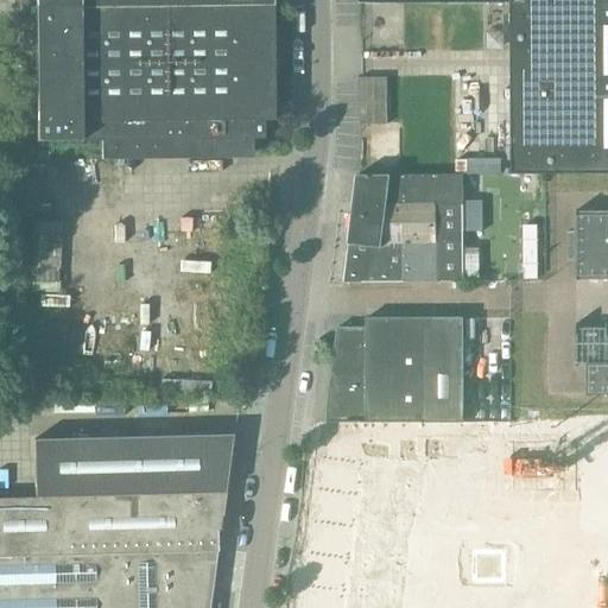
[(35,0),(37,143),(252,140),(264,140),(264,121),(273,121),(271,0),(35,0)]
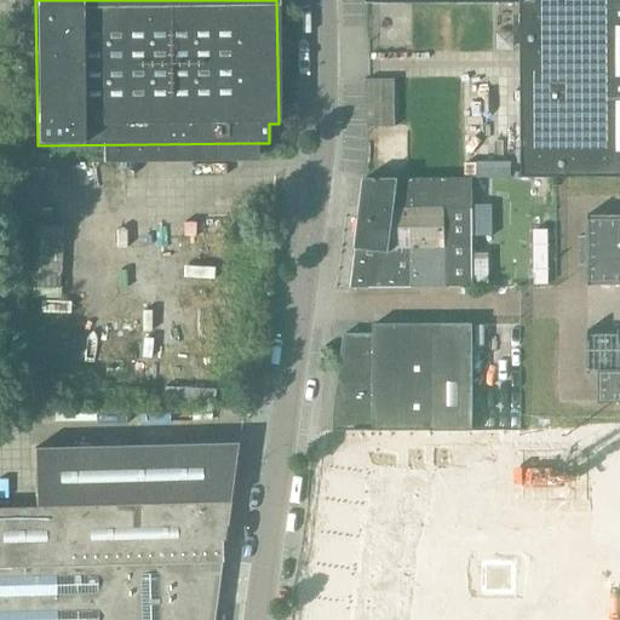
[(619,0),(366,0),(367,4),(521,4),(522,178),(619,177),(619,0)]
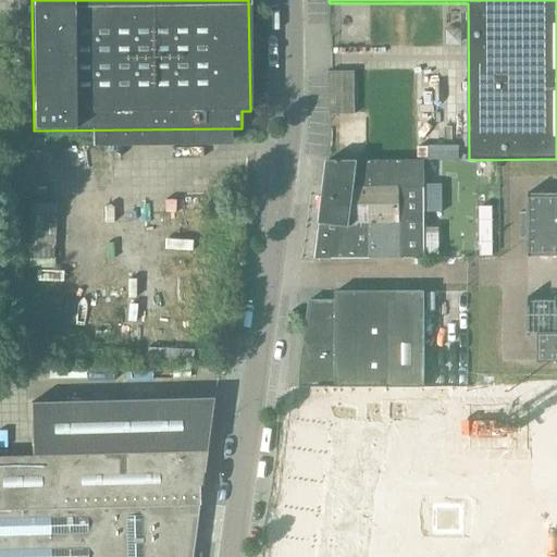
[(329,114),(355,114),(355,72),(330,72),(329,114)]
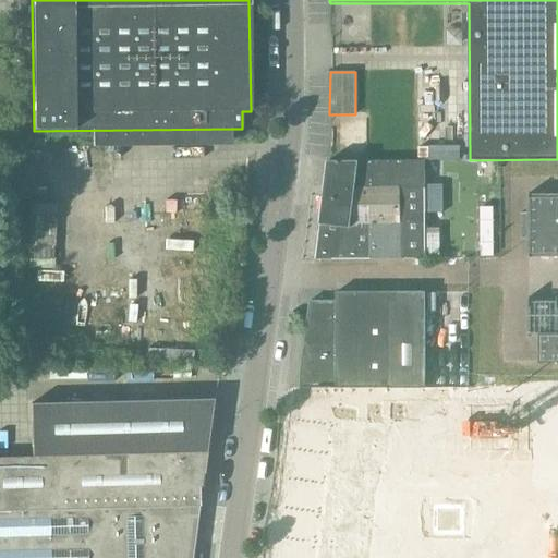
[(328,161),(324,197),(353,202),(400,201),(400,187),(425,187),(425,160),(328,161)]
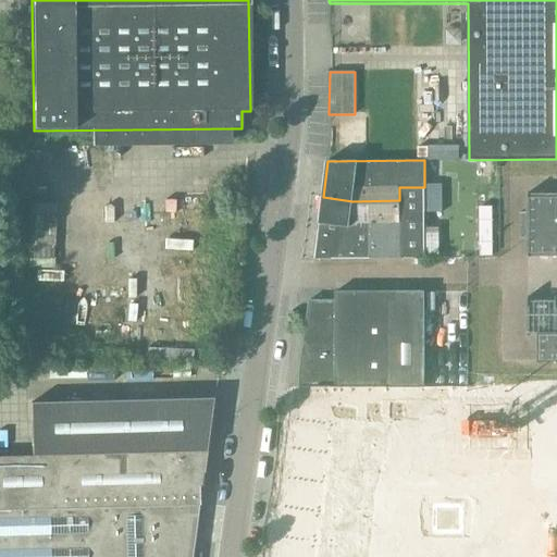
[(357,234),(336,232),(319,230),(314,260),(425,259),(424,187),(399,187),(399,200),(399,221),(358,222),(357,234)]
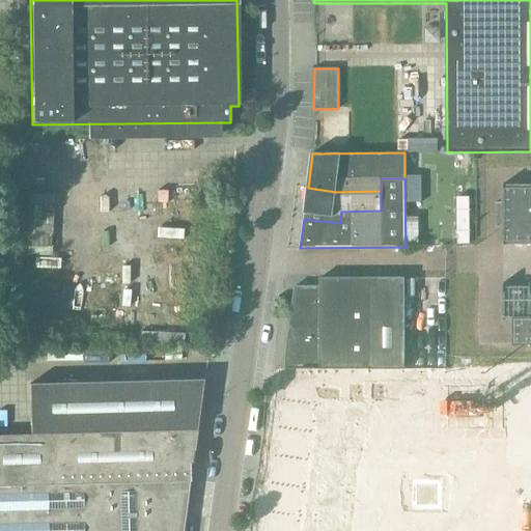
[(503,185),(503,202),(503,246),(505,246),(505,244),(530,243),(530,186),(504,187),(504,185),(503,185)]
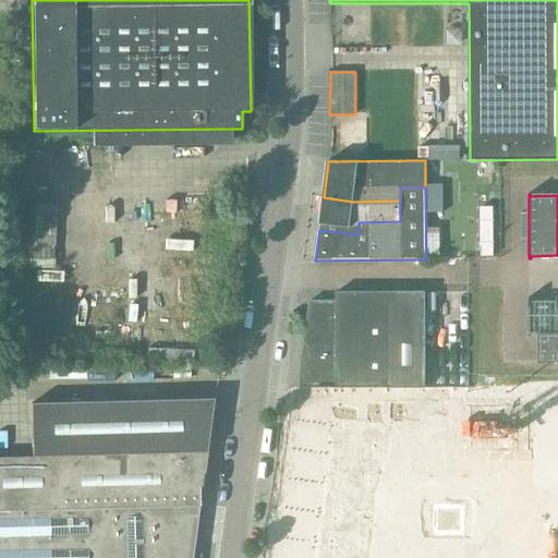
[(337,227),(337,232),(358,234),(359,222),(400,221),(400,201),(353,202),(324,197),(320,225),(337,227)]
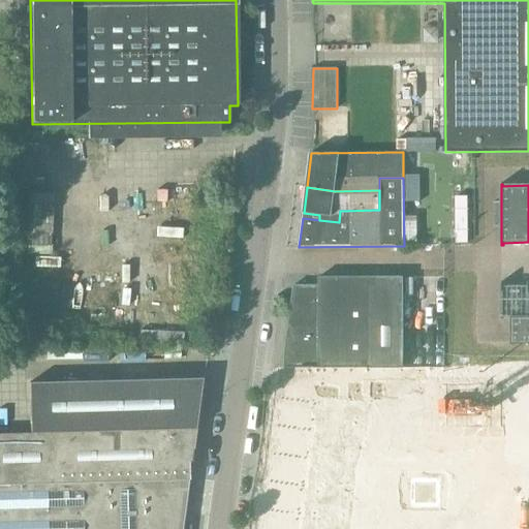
[(31,192),(32,251),(55,251),(54,191),(31,192)]
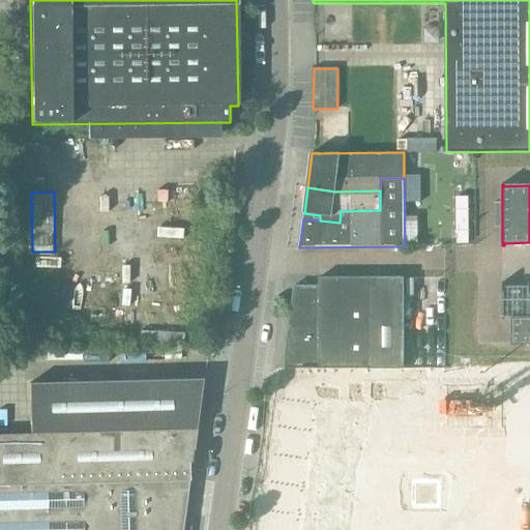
[(285,355),(285,371),(370,370),(370,369),(404,369),(405,277),(319,277),(319,286),(294,286),(285,355)]
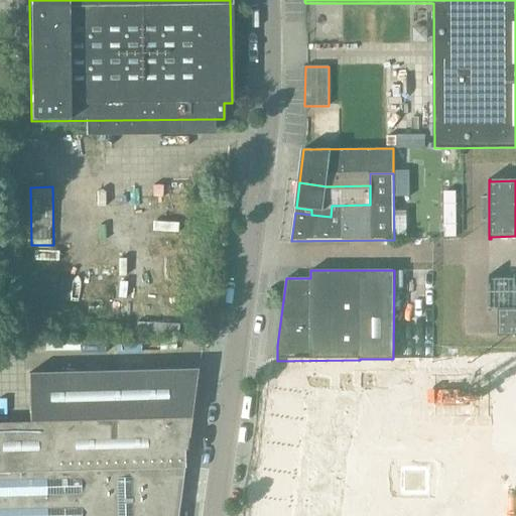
[(499,309),(499,336),(515,335),(515,276),(515,275),(515,277),(491,277),(491,275),(489,275),(489,311),(491,311),(491,309),(499,309)]
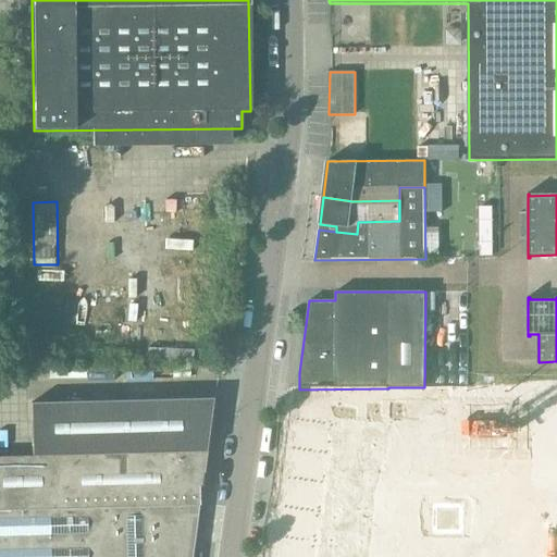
[(556,556),(556,390),(298,390),(276,556),(556,556)]
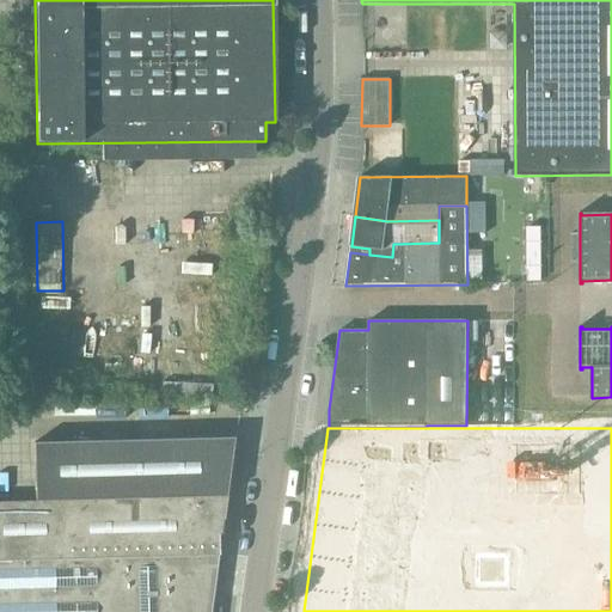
[(0,611),(210,611),(219,556),(218,536),(221,536),(224,521),(224,520),(227,497),(226,497),(234,438),(34,444),(35,502),(0,502),(0,611)]
